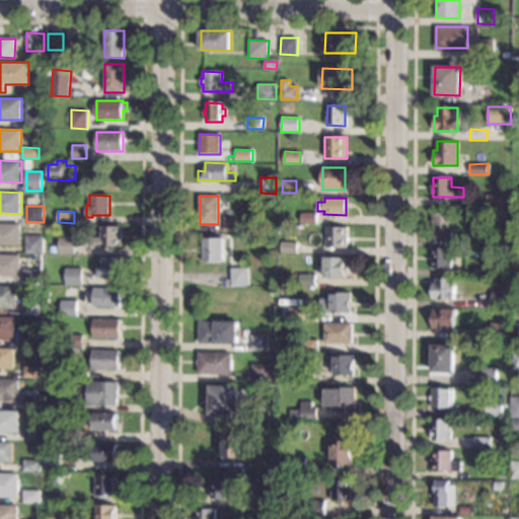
[(315,224),(300,224),(300,213),(315,213),(315,224)]
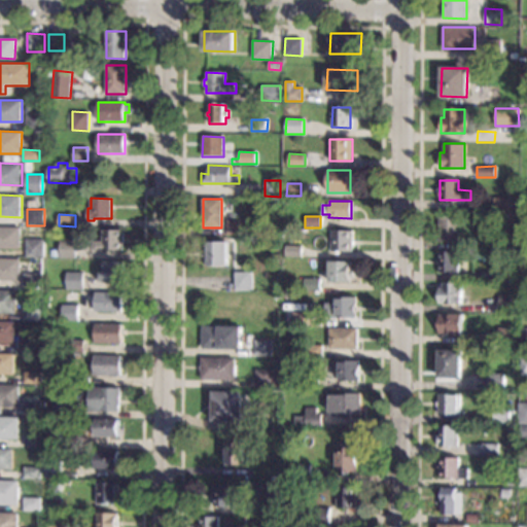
[(458,217),(458,242),(437,241),(438,216),(458,217)]
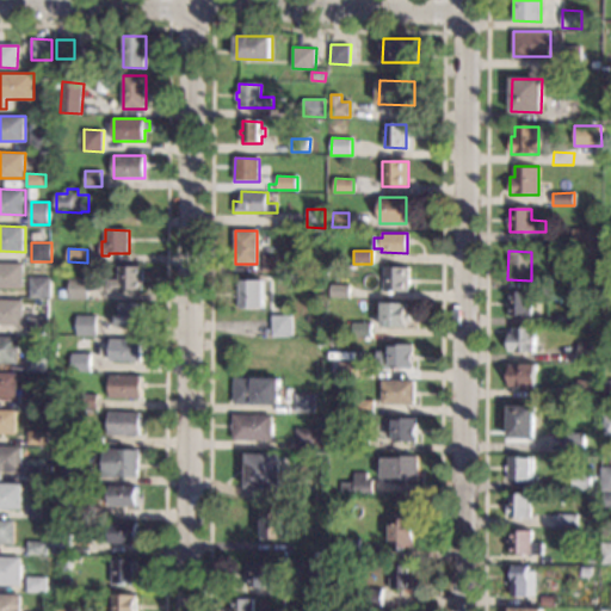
[(283,271),(263,271),(263,254),(284,255),(283,271)]
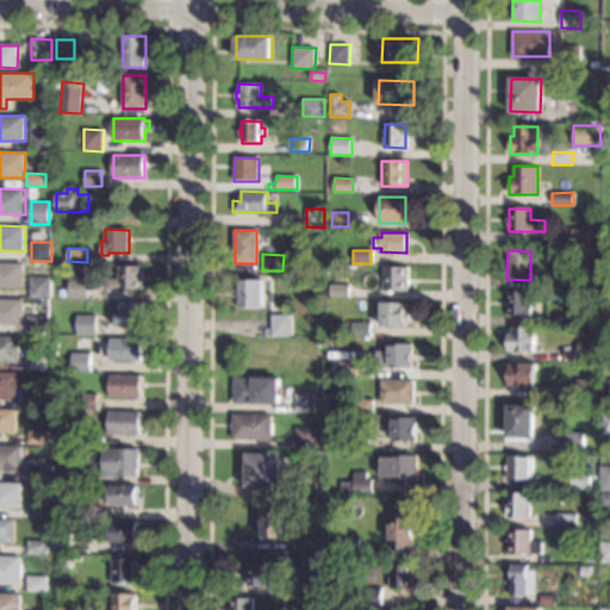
[(24,288),(0,287),(0,262),(25,263),(24,288)]
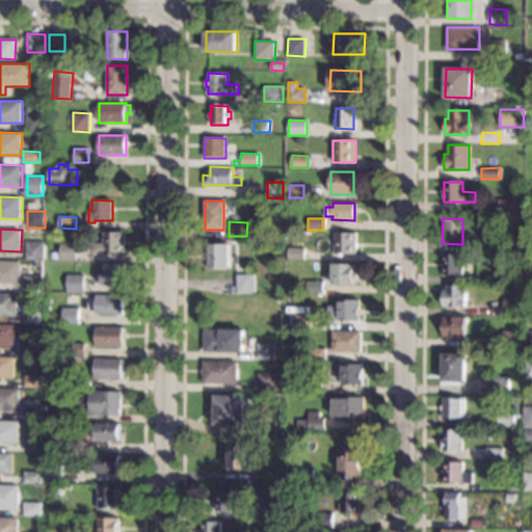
[(125,254),(95,253),(95,243),(104,243),(105,233),(125,234),(125,254)]
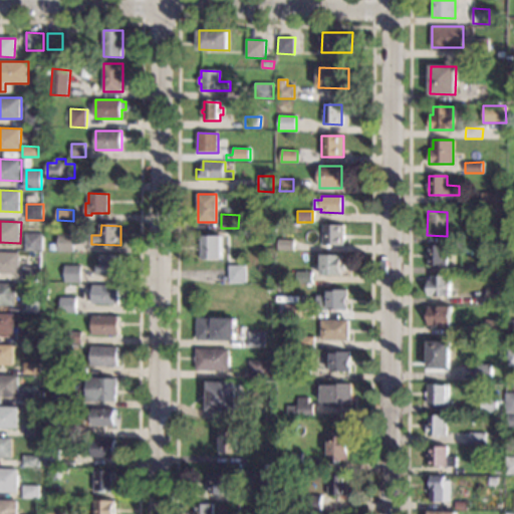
[(343,245),(322,245),(322,237),(323,237),(323,225),(343,225),(343,245)]
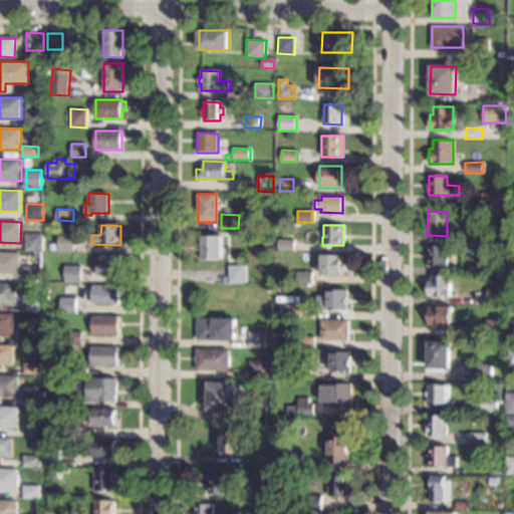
[(476,232),(476,243),(459,243),(460,232),(476,232)]
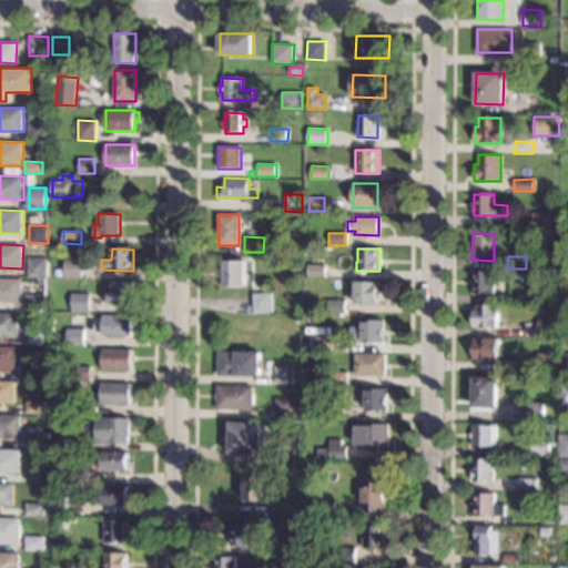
[(48,259),(48,277),(29,276),(29,257),(48,259)]
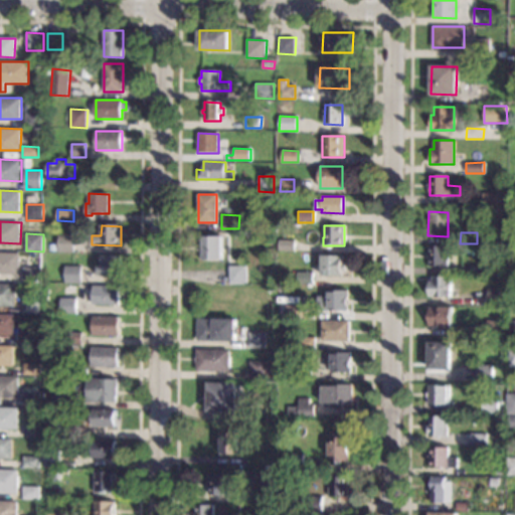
[(74,236),(74,251),(58,250),(59,235),(74,236)]
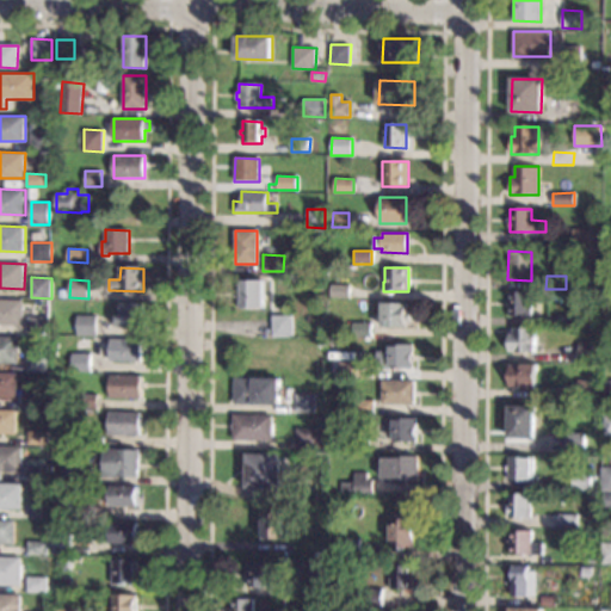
[(264,307),(239,308),(238,281),(264,279),(264,307)]
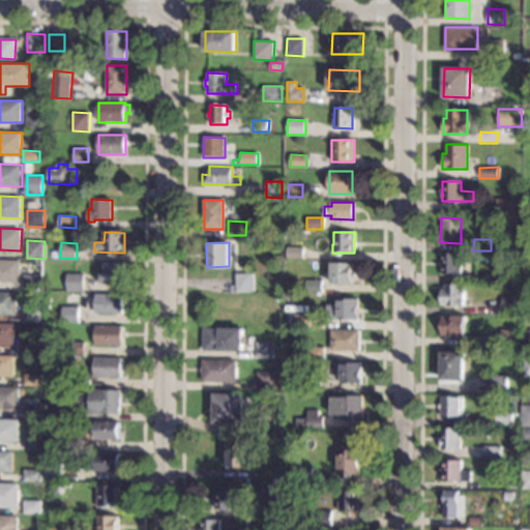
[(303,247),(302,259),(288,258),(288,246),(303,247)]
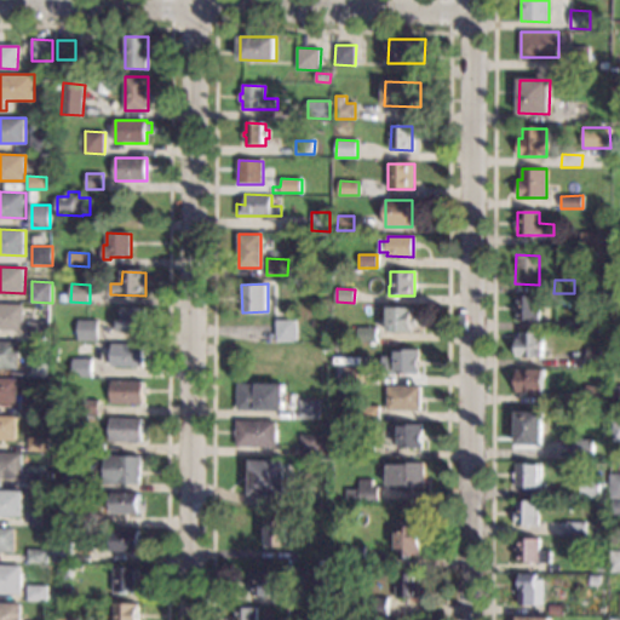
[(538,320),(516,320),(517,296),(538,297),(538,320)]
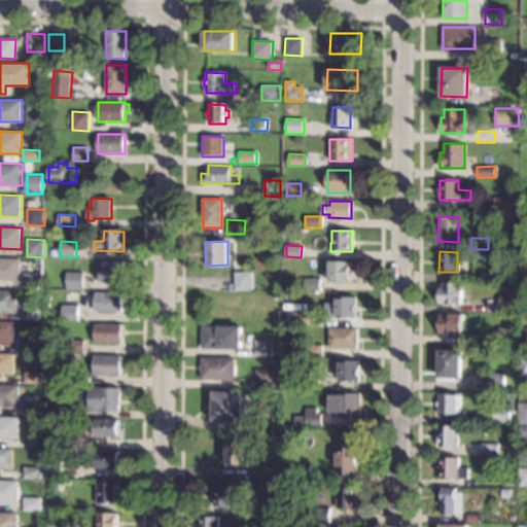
[(21,281),(0,280),(0,258),(21,259),(21,281)]
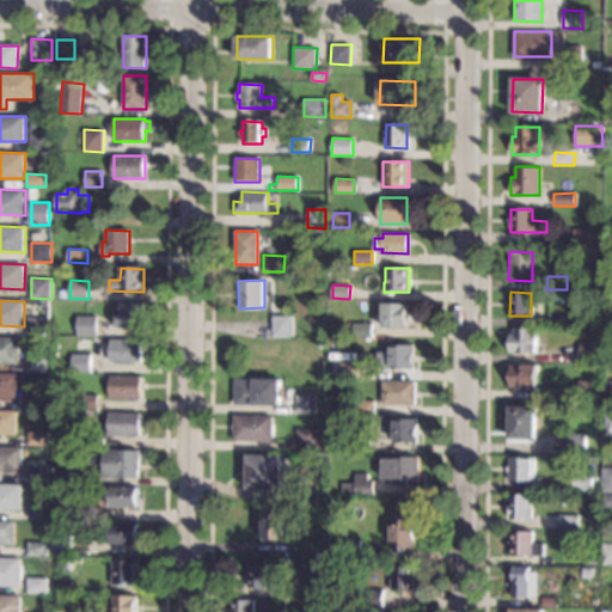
[(144,328),(118,328),(118,317),(122,317),(122,304),(144,304),(144,328)]
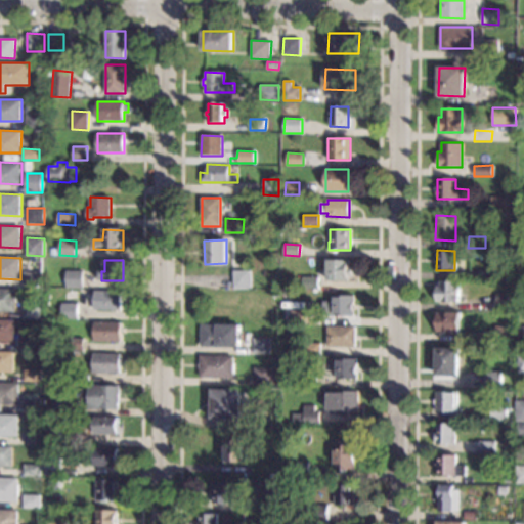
[(348,261),(347,281),(329,280),(329,261),(348,261)]
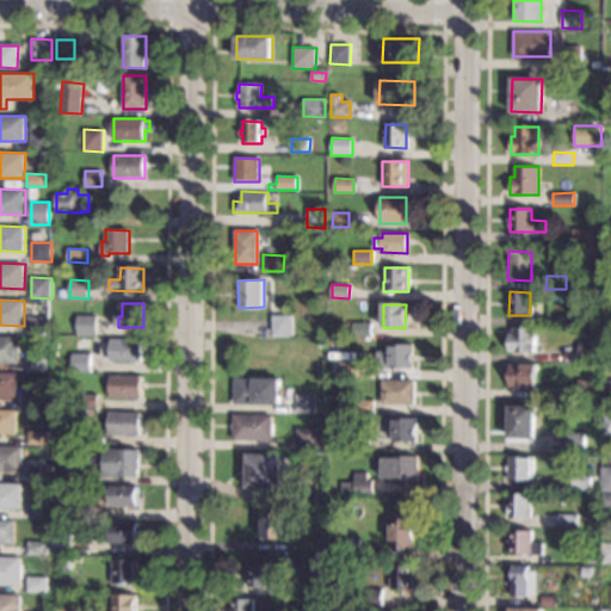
[(598,312),(597,325),(578,323),(579,312),(598,312)]
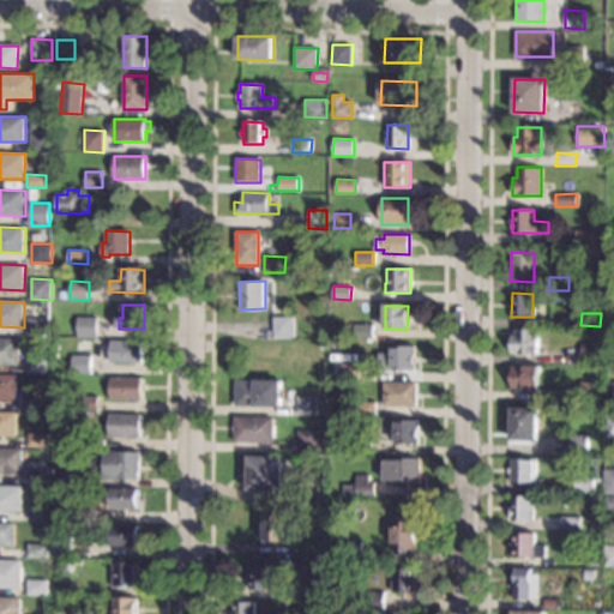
[(97,317),(97,337),(78,337),(79,317),(97,317)]
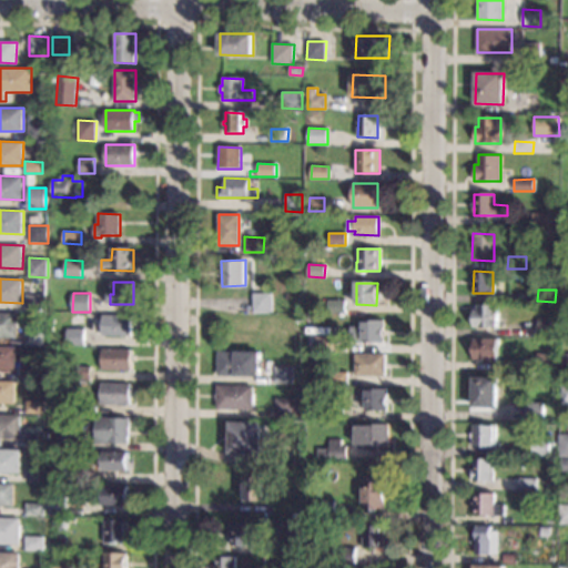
[(271,313),(254,314),(253,294),(271,293),(271,313)]
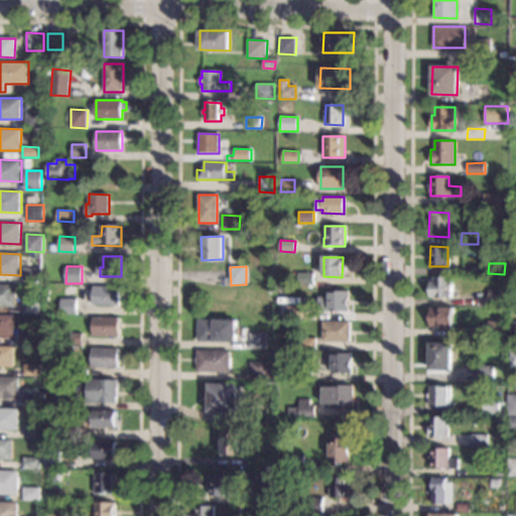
[(42,283),(24,282),(24,268),(42,269),(42,283)]
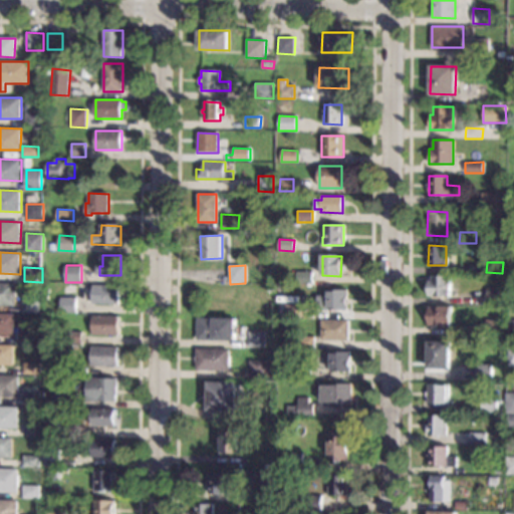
[(312,283),(297,283),(297,271),(312,272),(312,283)]
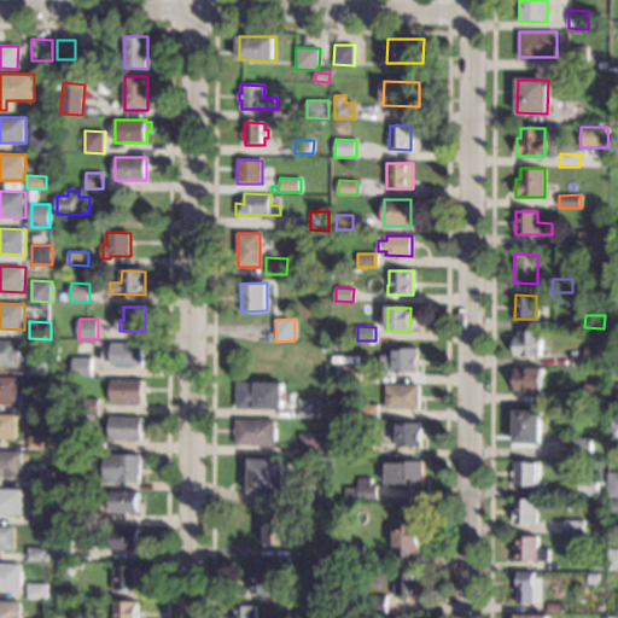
[(541,356),(514,356),(516,338),(518,338),(518,331),(541,331),(541,356)]
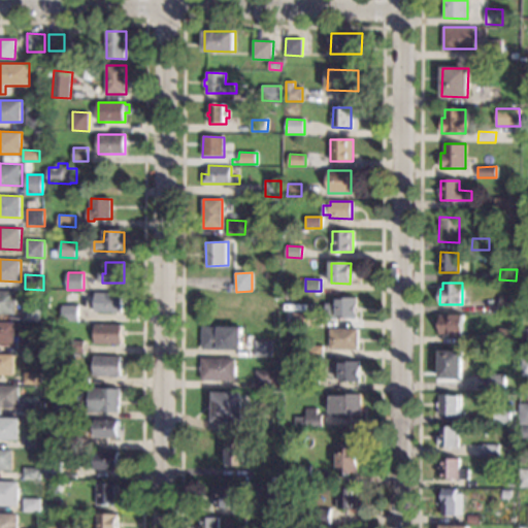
[(0,290),(17,291),(17,315),(0,314),(0,290)]
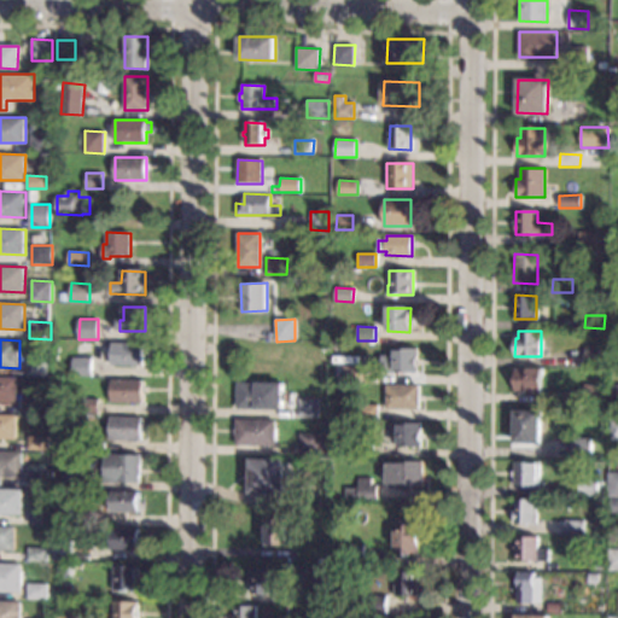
[(144,366),(112,365),(112,343),(144,343),(144,366)]
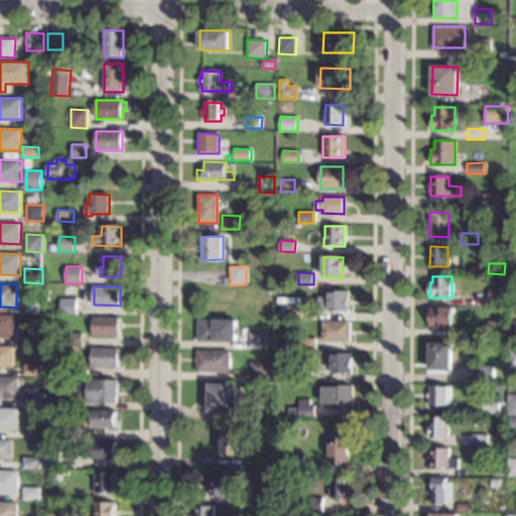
[(348,311),(318,311),(318,296),(328,296),(328,290),(349,291),(348,311)]
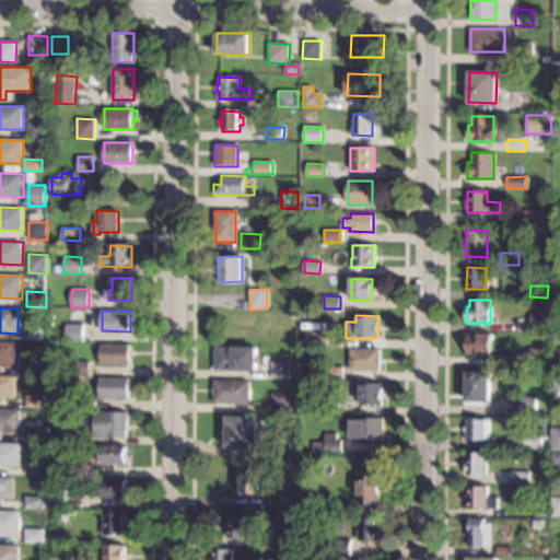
[(83,325),(83,340),(67,340),(67,324),(83,325)]
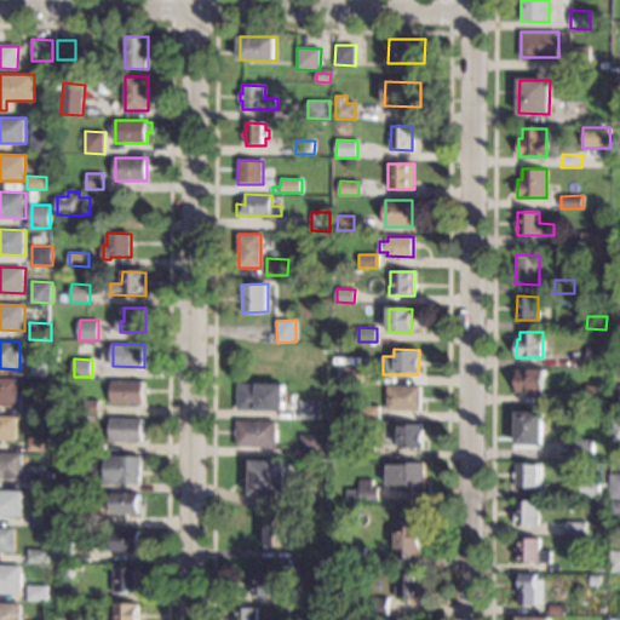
[(49,377),(29,377),(29,361),(49,362),(49,377)]
